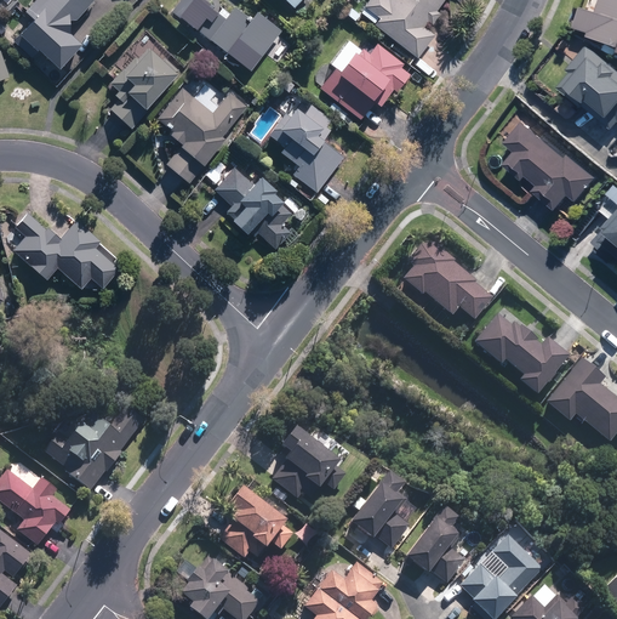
[(35,0),(27,10),(35,17),(27,27),(67,64),(92,39),(80,26),(80,20),(97,0),(35,0)]
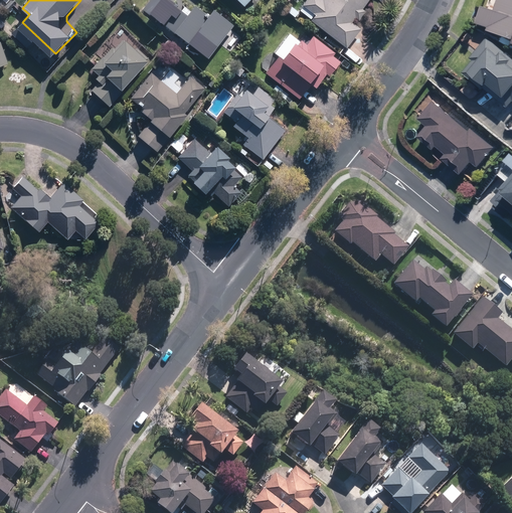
[(215,45),(218,47),(222,41),(234,50),(245,34),(212,9),(208,14),(194,3),(186,14),(176,7),(179,3),(174,0),(151,0),(144,10),(204,55),(207,51),(209,53),(215,45)]
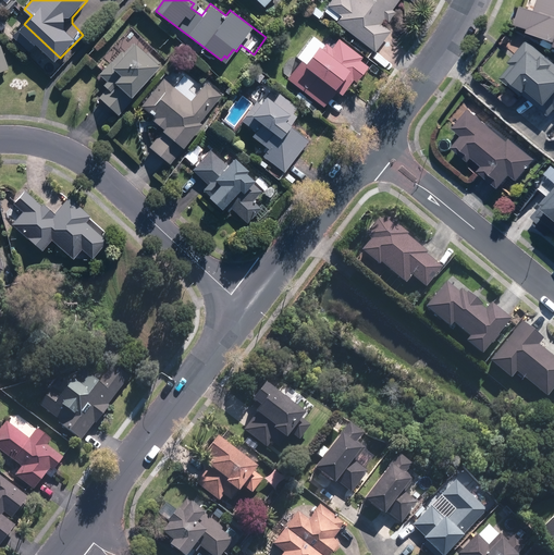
[(334,22),(377,50),(391,29),(382,23),(384,20),(389,22),(396,11),(394,9),(401,0),(330,0),(323,11),(336,20),(334,22)]
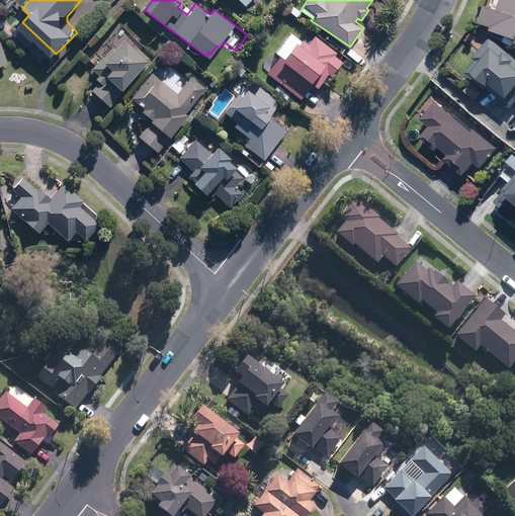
[(493,0),(492,6),(487,4),(480,22),(493,27),(492,29),(514,37),(514,0),(493,0)]
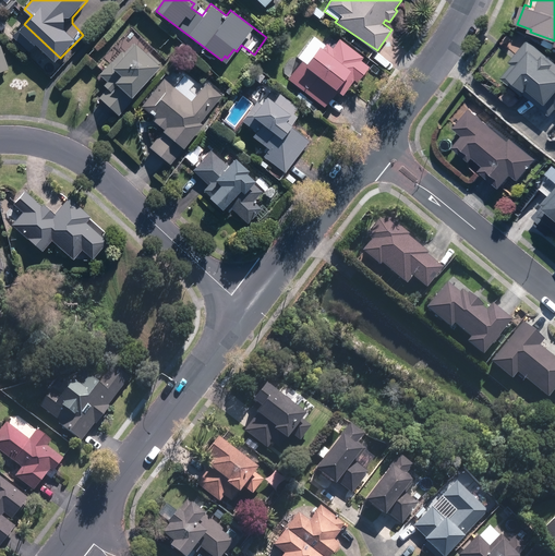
[(333,47),(316,34),(300,56),(304,60),(302,63),(300,61),(286,80),(324,108),(336,92),(341,96),(353,80),(358,83),(373,62),(340,37),(333,47)]
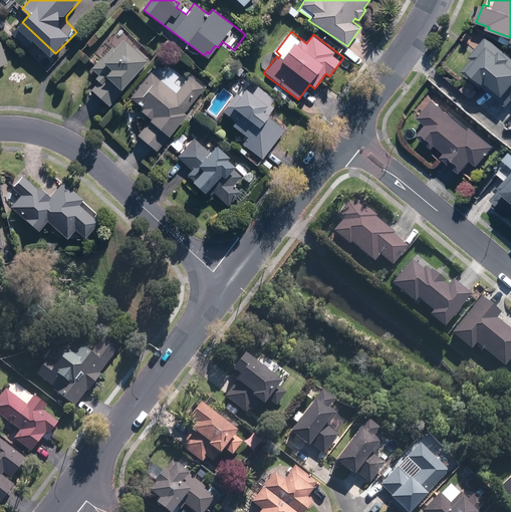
[(510,54),(488,36),(472,56),(476,59),(465,73),(485,89),(487,87),(510,106),(510,54)]
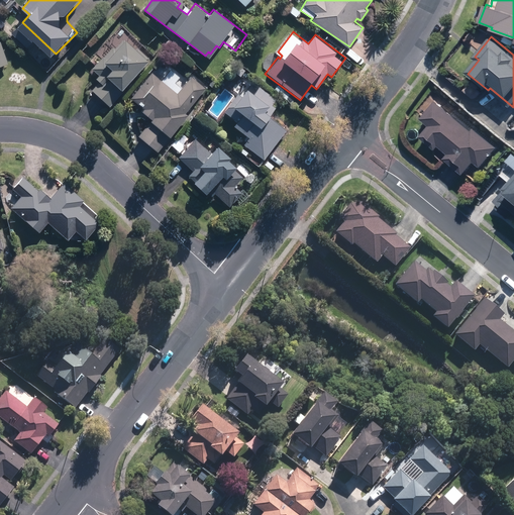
[(0,64),(12,60),(4,37),(0,38),(0,64)]
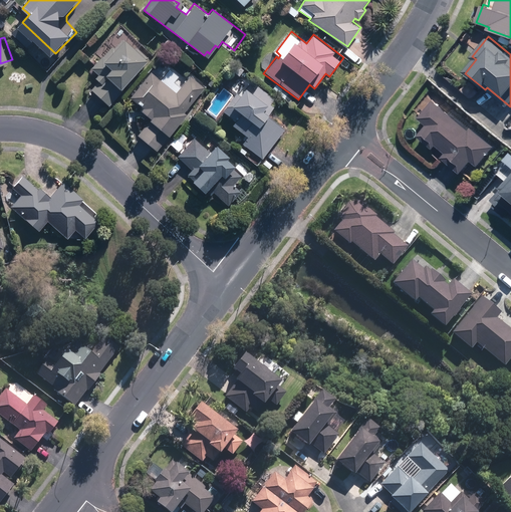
[(120,37),(90,69),(98,75),(94,79),(97,82),(91,89),(108,105),(154,57),(143,46),(137,52),(120,37)]
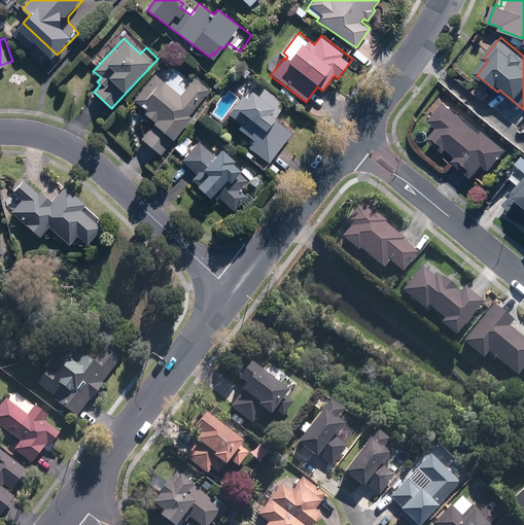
[(182,94),(155,72),(132,101),(144,111),(142,114),(146,117),(133,134),(162,156),(193,117),(190,115),(212,88),(197,75),(182,94)]
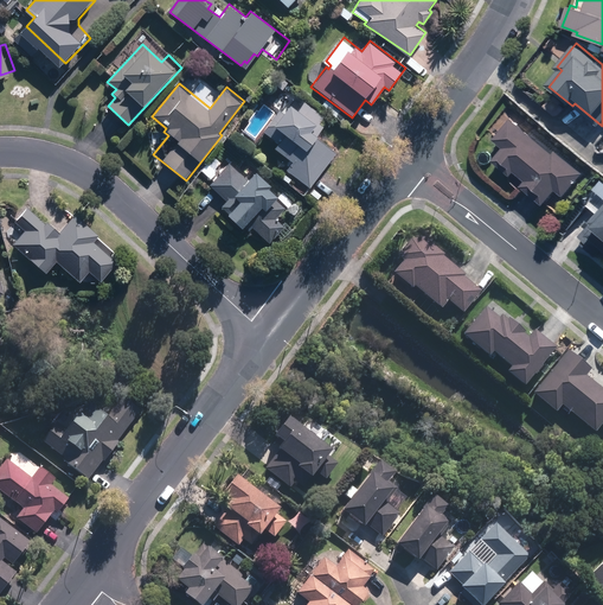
[(300,107),(288,99),(263,132),(278,142),(273,150),(292,163),(286,170),(309,188),(337,152),(315,137),(328,119),(305,100),(300,107)]
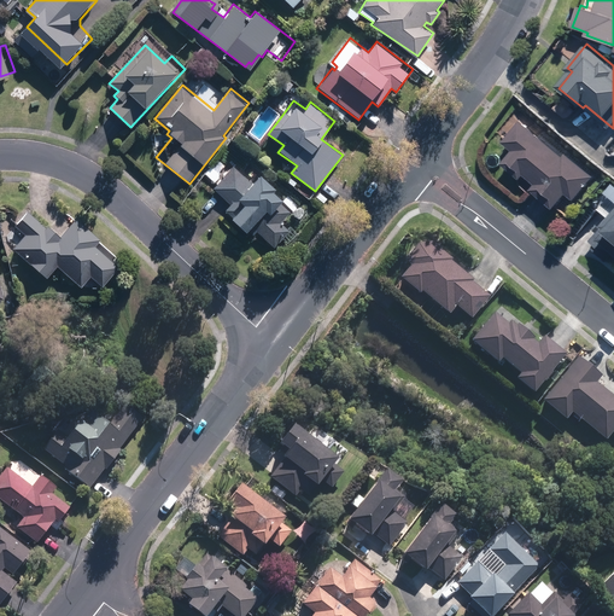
[(563,155),(524,120),(522,118),(503,141),(514,150),(503,162),(521,179),(526,173),(537,182),(532,187),(556,208),(568,192),(576,198),(596,175),(568,150),(563,155)]
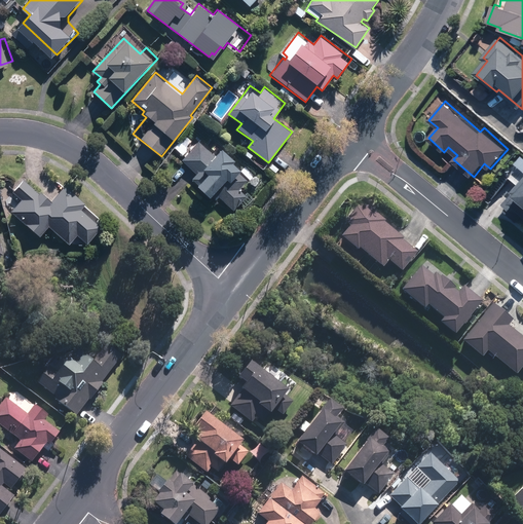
[(197,143),(188,134),(176,147),(185,155),(182,159),(197,173),(191,179),(197,184),(193,188),(207,199),(211,194),(216,199),(219,196),(233,210),(237,206),(238,207),(249,195),(240,188),(249,180),(230,163),(233,160),(220,149),(215,155),(199,141),(197,143)]
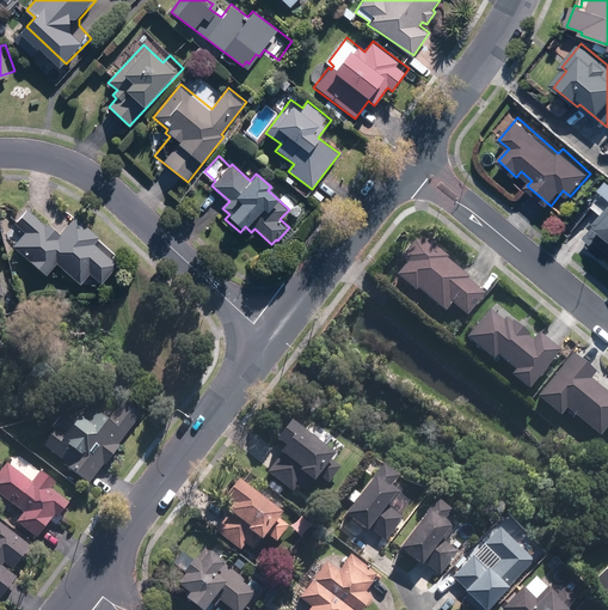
[(51,219),(34,205),(22,218),(32,227),(20,241),(53,270),(63,258),(88,279),(97,269),(109,279),(123,262),(99,239),(105,232),(81,212),(67,229),(54,217),(51,219)]
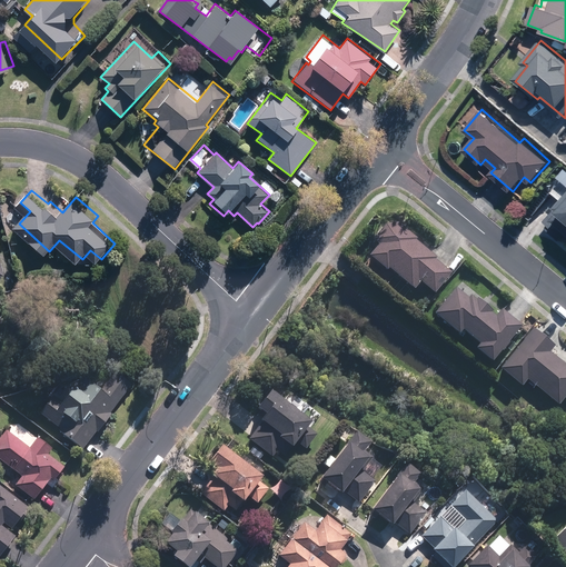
[(435,294),(454,271),(436,257),(437,256),(417,239),(419,236),(394,215),(393,214),(373,237),(380,244),(369,256),(386,269),(388,267),(414,289),(420,281),(435,294)]
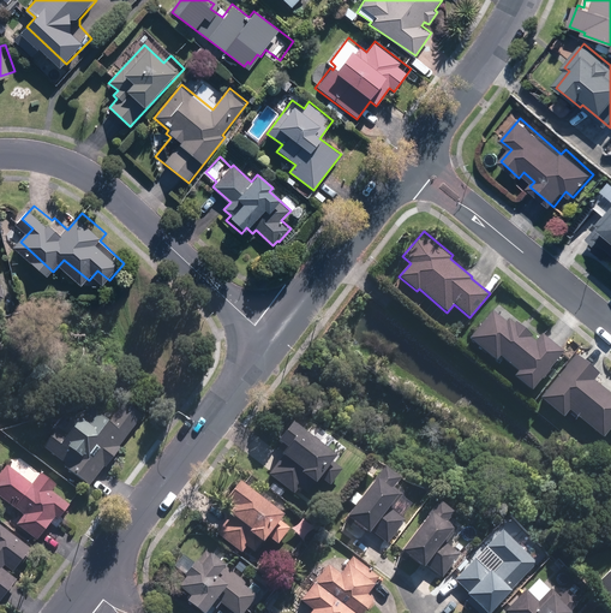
[(0,296),(10,293),(0,253),(0,296)]
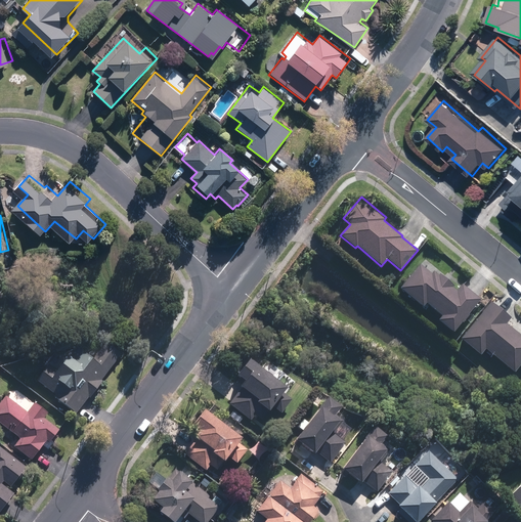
[(449,334),(479,300),(480,299),(462,283),(456,290),(431,268),(428,271),(419,264),(398,288),(421,307),(424,304),(439,317),(435,321),(449,334)]
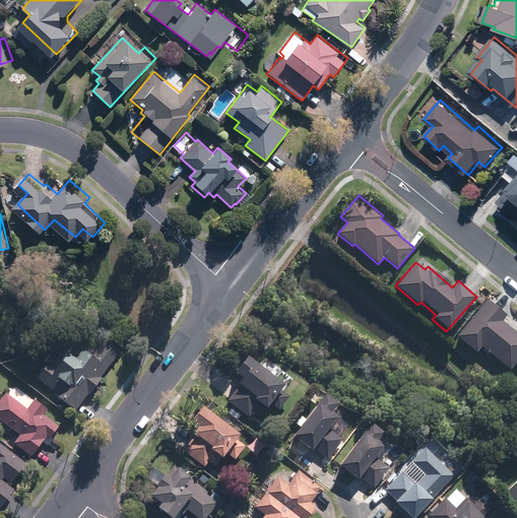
[(507,314),(488,300),(459,337),(477,351),(481,346),(511,369),(516,363),(516,332),(502,321),(507,314)]
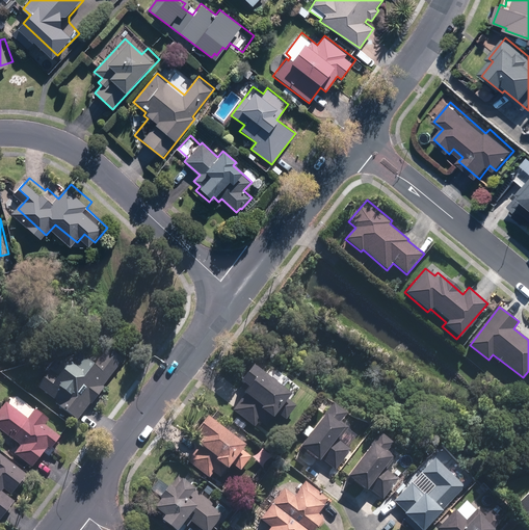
[(104,359),(85,345),(74,362),(63,354),(42,385),(85,416),(129,354),(114,344),(104,359)]
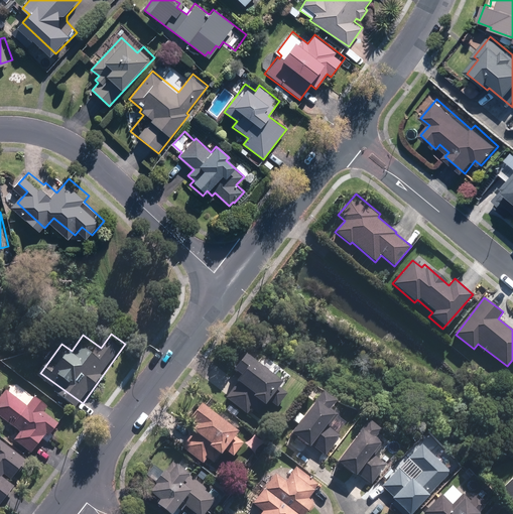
[(236,383),(226,397),(248,414),(256,403),(261,408),(268,399),(277,406),(289,391),(241,355),(230,370),(235,374),(231,380),(236,383)]
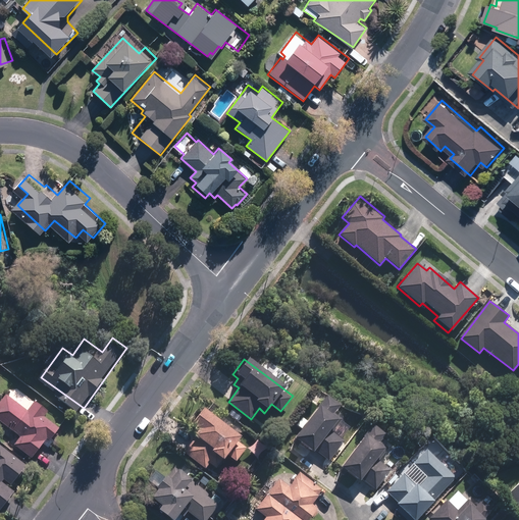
[(4,401),(0,398),(0,414),(26,432),(18,443),(38,456),(51,437),(54,439),(65,423),(52,414),(57,408),(41,397),(34,407),(11,392),(4,401)]
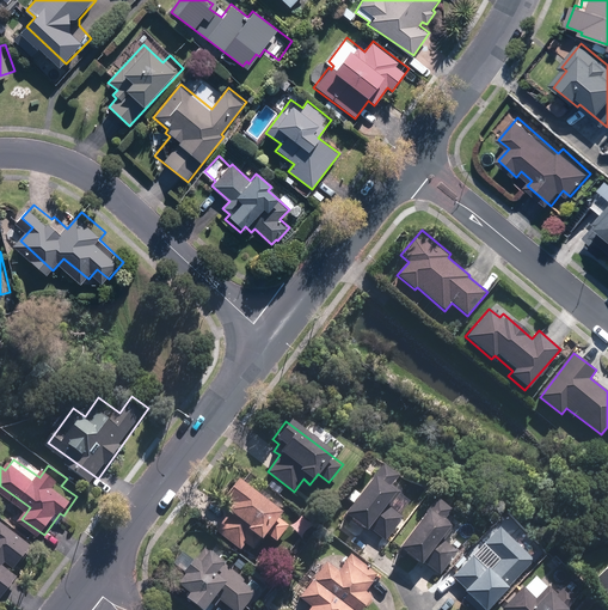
[(352,501),(342,516),(363,531),(367,528),(385,541),(403,516),(388,506),(400,490),(391,483),(395,477),(379,465),(361,490),(356,487),(348,498),(352,501)]
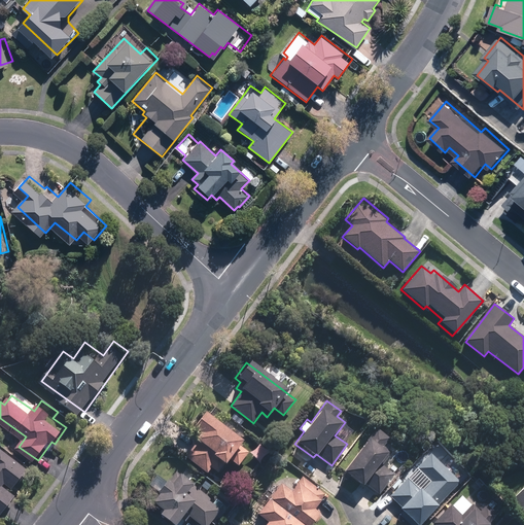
[(197,443),(186,457),(208,474),(213,467),(217,470),(228,457),(238,465),(248,451),(240,445),(242,442),(221,426),(220,427),(201,413),(189,428),(198,434),(194,441),(197,443)]
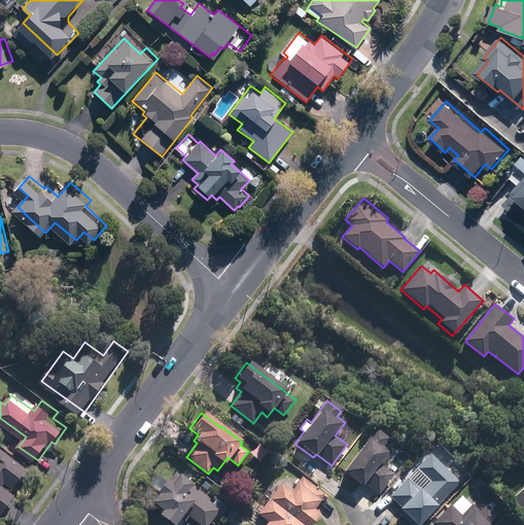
[(374,428),(340,474),(358,487),(362,481),(380,494),(395,474),(382,463),(391,451),(385,446),(389,440),(374,428)]
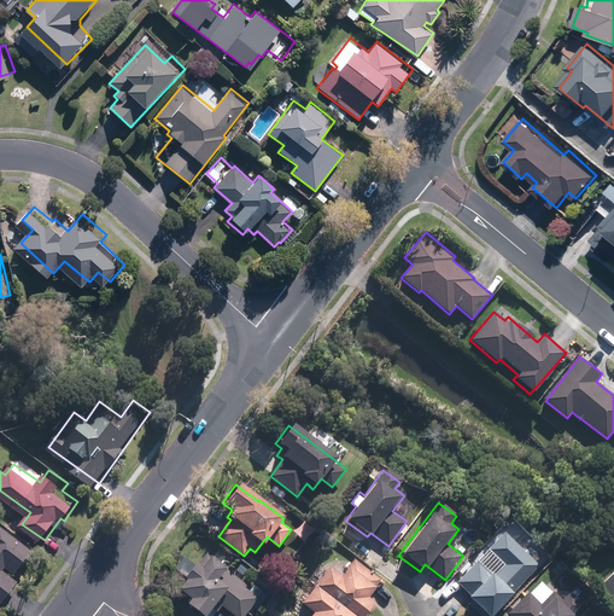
[(0,598),(6,603),(24,580),(10,568),(15,563),(23,569),(40,547),(6,521),(0,529),(0,598)]
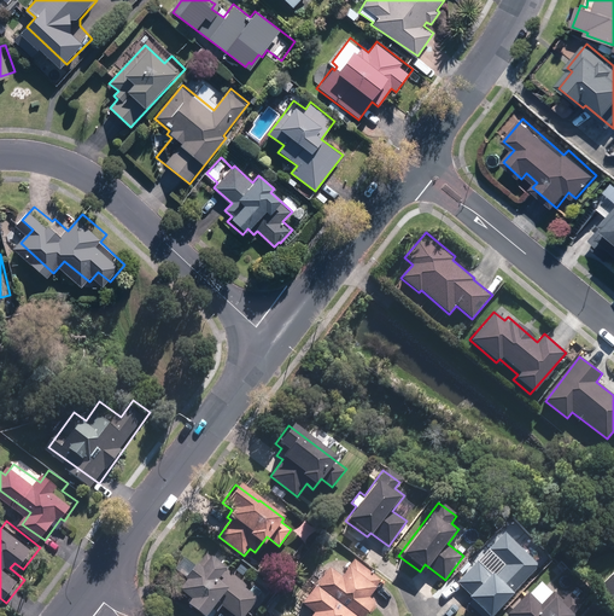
[(485,615),(487,615),(539,564),(503,532),(487,550),(503,564),(491,577),(475,562),(457,581),(469,592),(465,597),(485,615)]
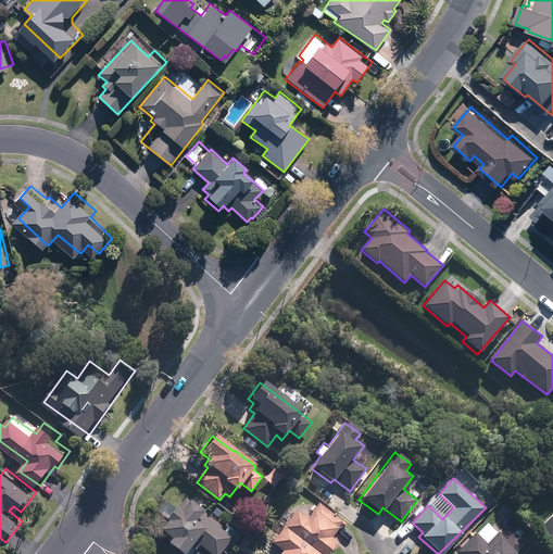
[(178,512),(173,507),(163,519),(166,521),(159,531),(168,540),(165,543),(177,553),(183,553),(189,546),(193,551),(199,543),(211,553),(221,553),(234,539),(222,529),(224,526),(203,508),(201,512),(188,501),(178,512)]
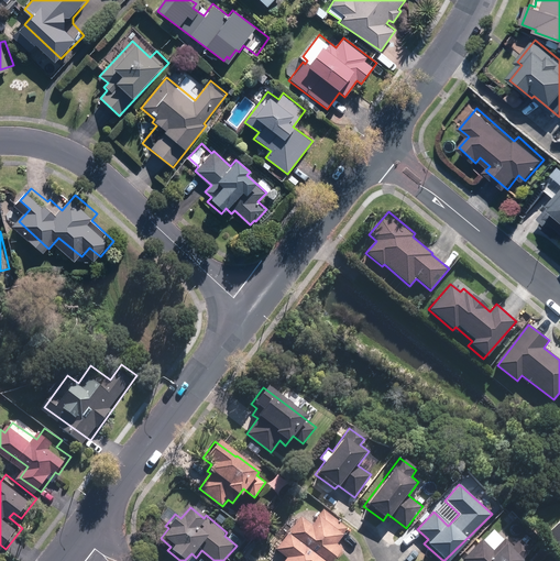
[(299,517),(272,552),(282,560),(281,560),(327,560),(338,549),(332,545),(346,527),(321,508),(309,525),(299,517)]
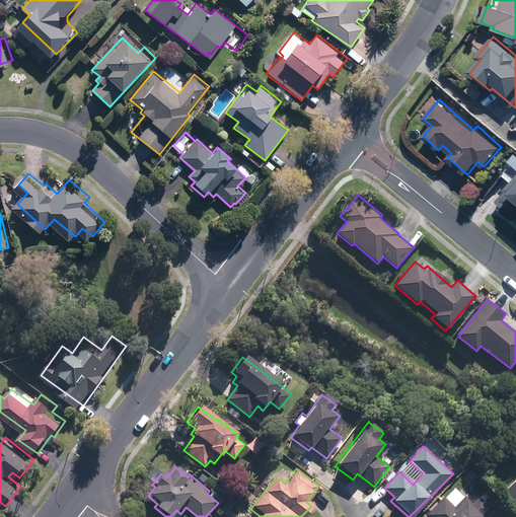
[(515,475),(501,492),(512,503),(511,505),(515,509),(515,475)]
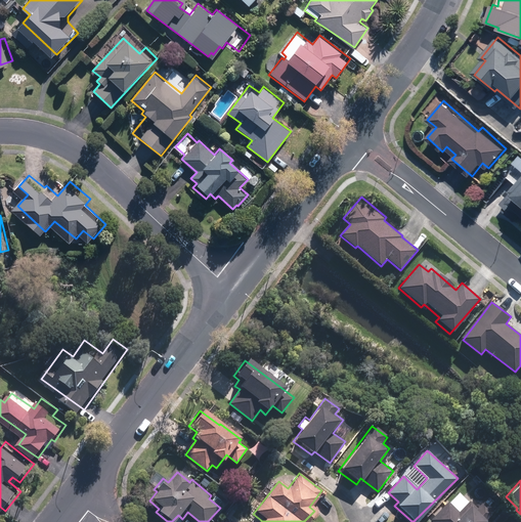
[(483,521),(494,511),(483,501),(476,508),(470,501),(459,512),(447,502),(429,519),(432,521),(483,521)]
